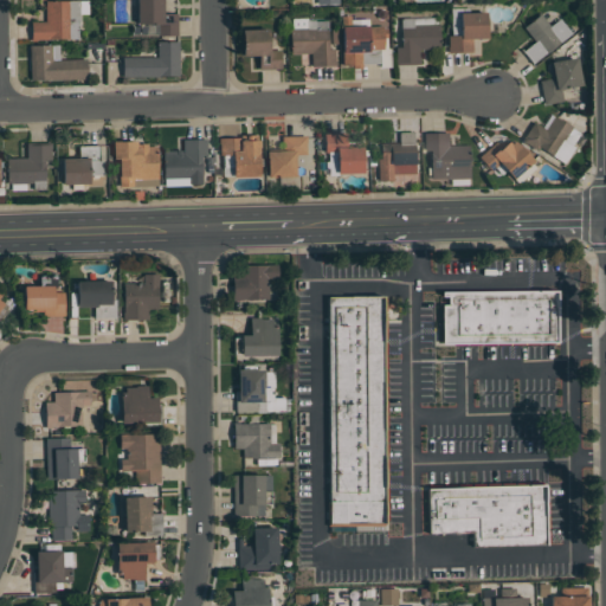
[(162,0),(136,0),(137,25),(159,25),(159,36),(178,36),(178,14),(163,14),(162,0)]
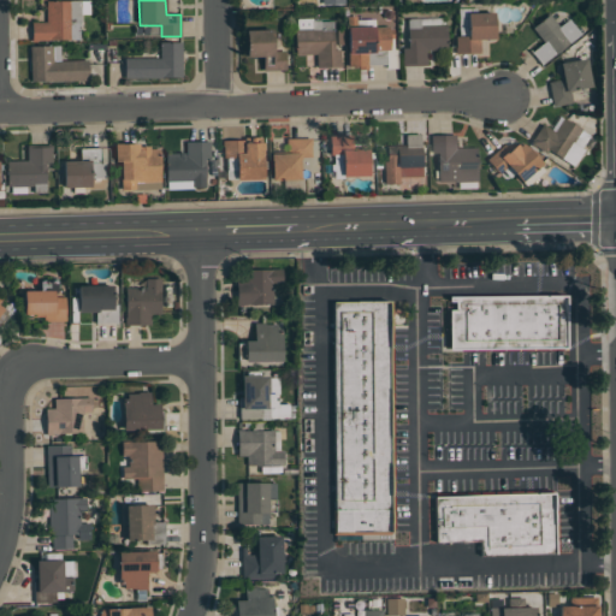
[(46,1),(46,22),(31,23),(31,41),(80,40),(80,15),(89,15),(89,1),(46,1)]
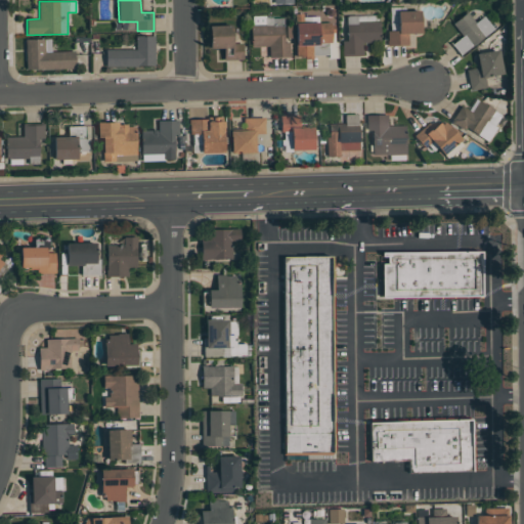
[(388,29),(388,46),(408,45),(408,34),(421,33),(421,10),(390,10),(390,29),(388,29)]
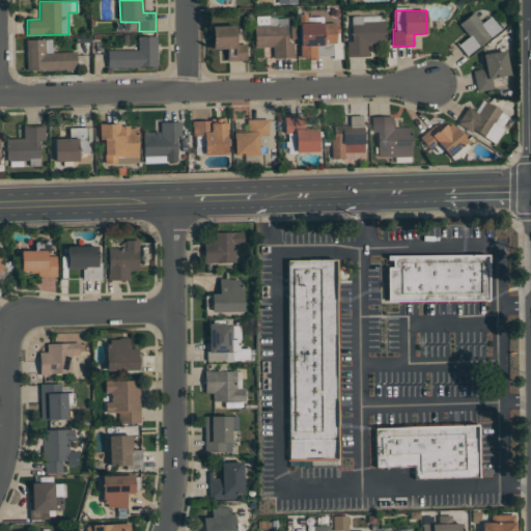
[(500,29),(490,17),(482,23),(473,12),(458,24),(469,36),(458,45),(467,56),(500,29)]
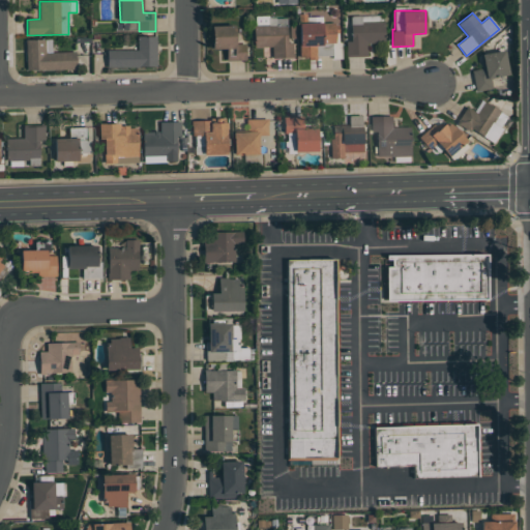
[(350,16),(351,41),(346,41),(347,56),(367,56),(366,43),(384,42),(384,16),(350,16)]
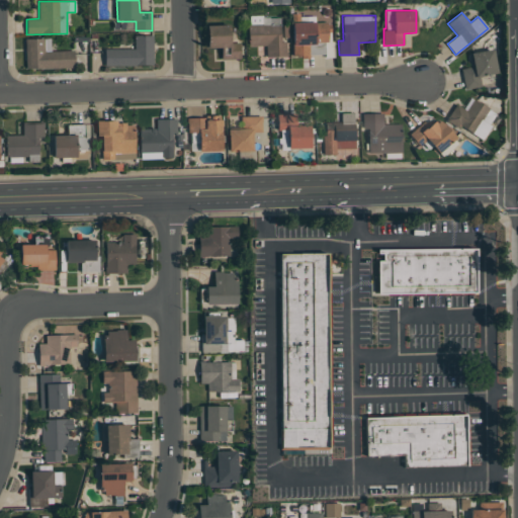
[(266,57),(286,57),(286,41),(280,41),(280,16),(248,17),(249,47),(266,46),(266,57)]
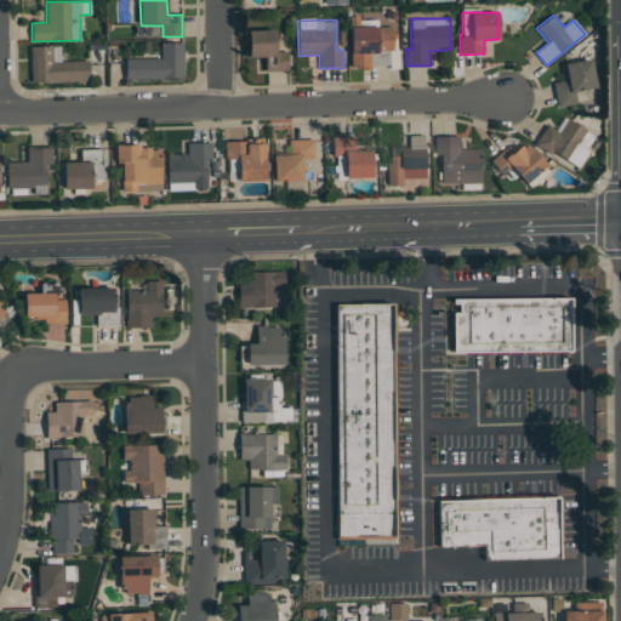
[(349,28),(351,68),(370,68),(370,52),(396,52),(396,28),(349,28)]
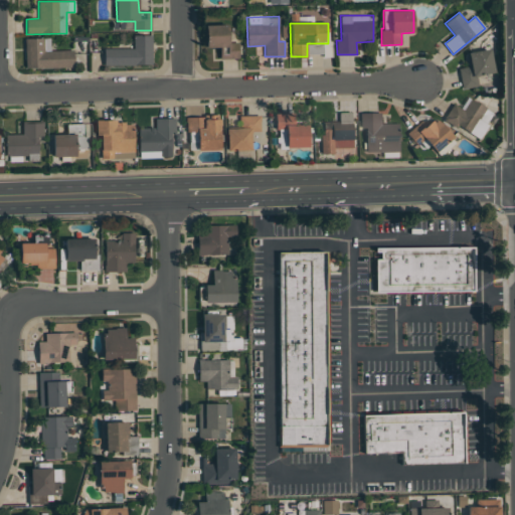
[(219,58),(238,58),(239,43),(228,42),(228,25),(206,24),(206,47),(219,48),(219,58)]
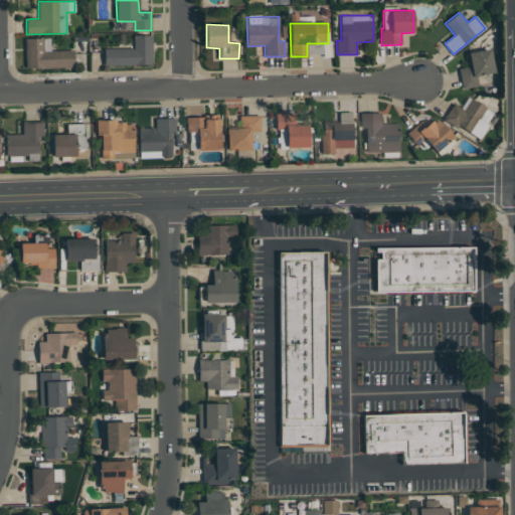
[(152,35),(133,35),(133,48),(104,49),(105,66),(153,64),(152,35)]
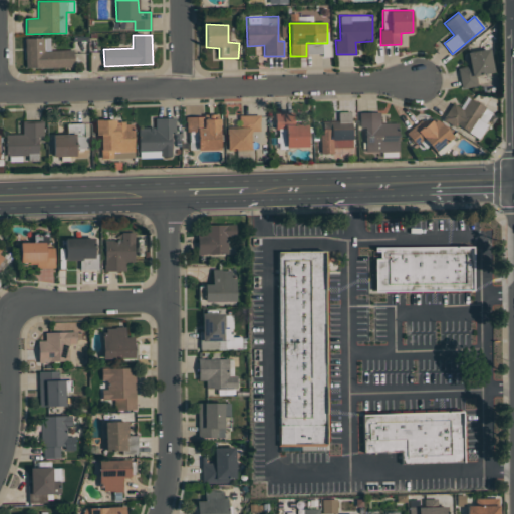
[(25,68),(73,67),(73,49),(50,50),(49,38),(25,38),(25,68)]
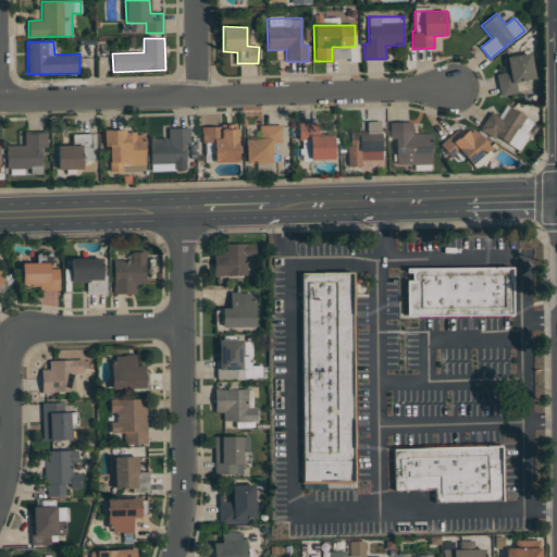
[(504,57),(505,72),(497,73),(499,96),(518,94),(516,81),(534,79),(531,53),(504,57)]
